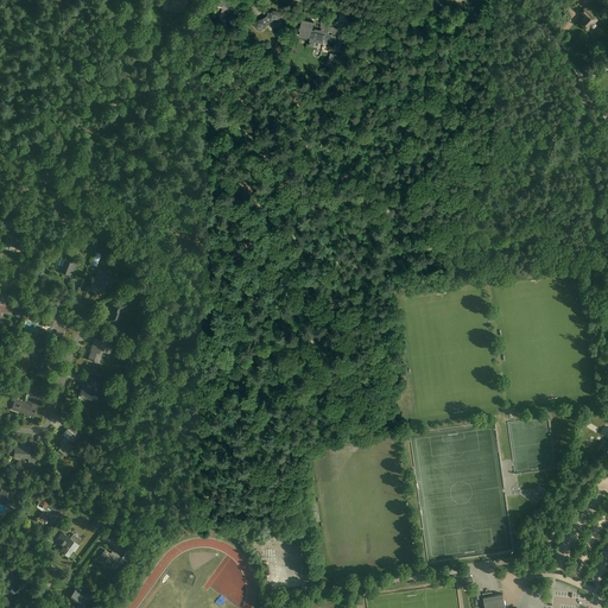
[(163,0),(163,2),(164,2),(162,11),(173,13),(173,14),(177,14),(178,10),(184,12),(187,0),(163,0)]
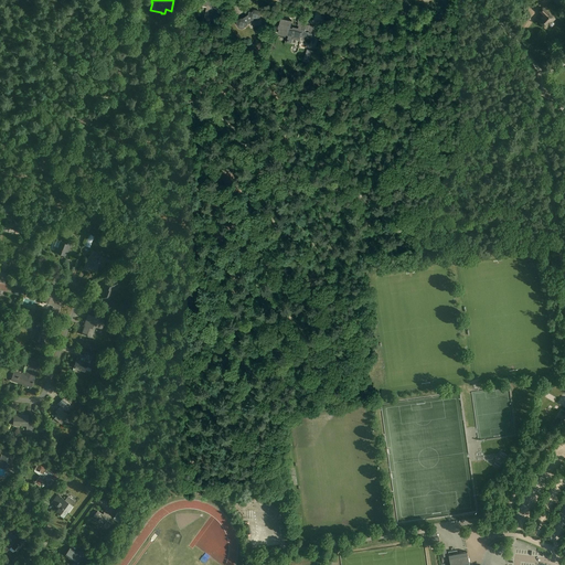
[(202,2),(202,4),(202,6),(206,7),(204,18),(214,21),(217,8),(214,8),(215,0),(214,0),(203,0),(203,2),(202,2)]
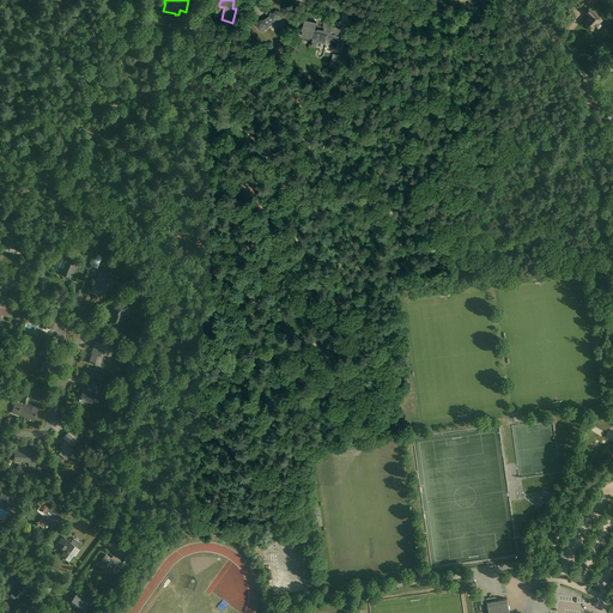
[(593,30),(601,19),(588,7),(586,11),(590,16),(584,23),(593,30)]
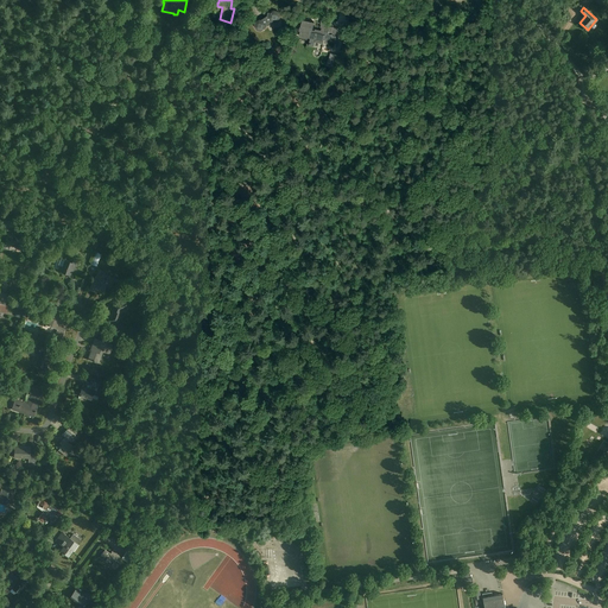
[(254,26),(257,31),(260,32),(265,29),(265,27),(273,23),(274,23),(279,20),(280,17),(278,11),(273,11),(268,13),(268,16),(260,20),(259,19),(254,23),(254,26)]
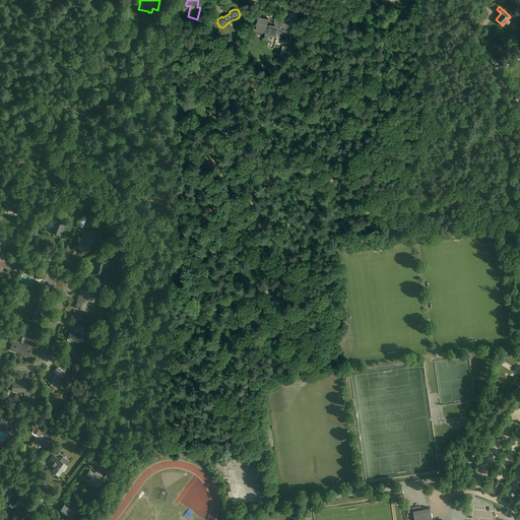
[(268,40),(269,36),(276,37),(277,34),(289,37),(293,25),(280,22),(281,17),(275,15),(273,23),(274,24),(274,26),(269,24),(269,26),(267,25),(268,19),(257,16),(256,23),(255,26),(256,27),(255,30),(265,33),(263,38),(265,39),(268,40)]
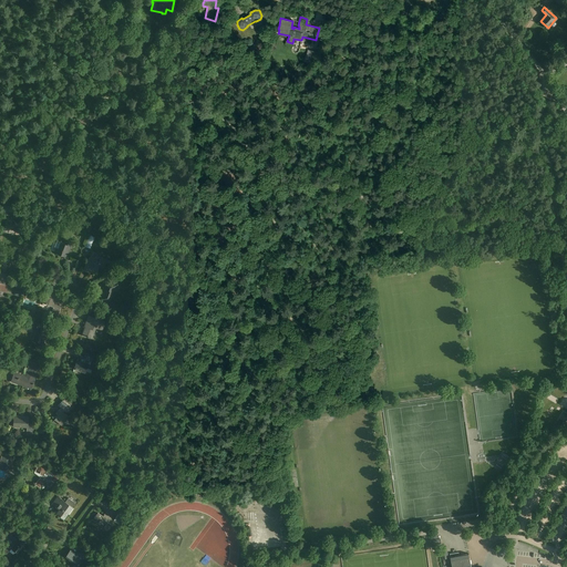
[(310,60),(316,52),(308,50),(306,59),(310,60)]
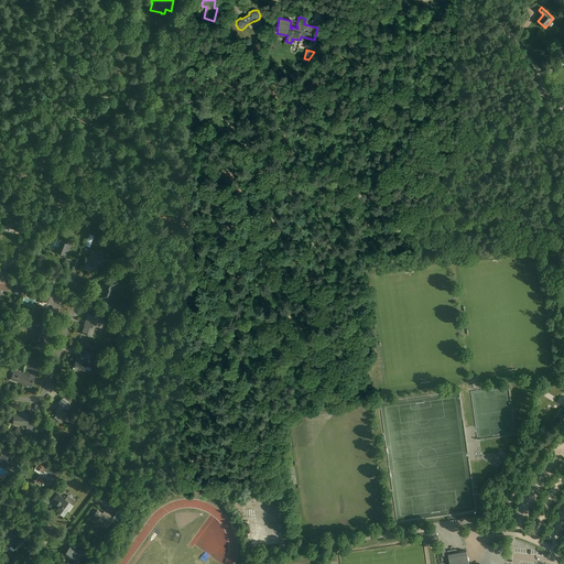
[(6,226),(18,229),(20,219),(8,216),(6,226)]
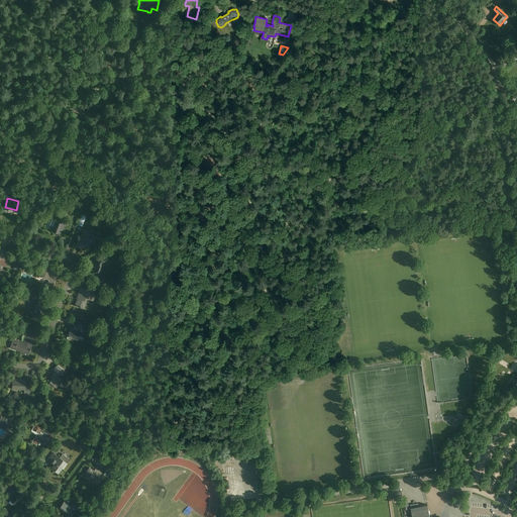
[(55,221),(53,226),(52,226),(49,230),(60,234),(61,231),(62,231),(66,221),(60,219),(59,222),(55,221)]
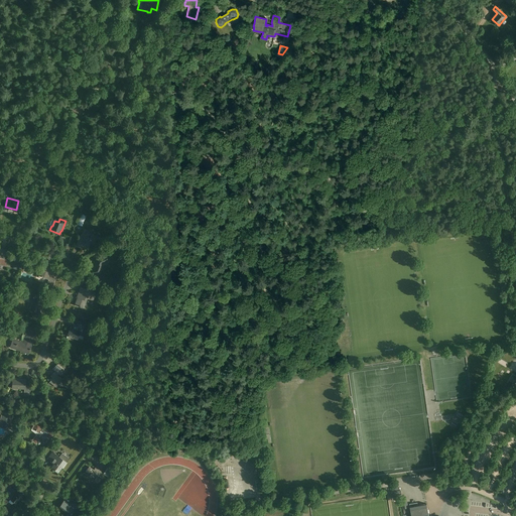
[(81,235),(77,245),(82,247),(82,246),(88,249),(89,248),(91,244),(95,245),(97,240),(99,241),(101,238),(92,234),(92,235),(89,234),(90,232),(85,229),(82,235),(81,235)]
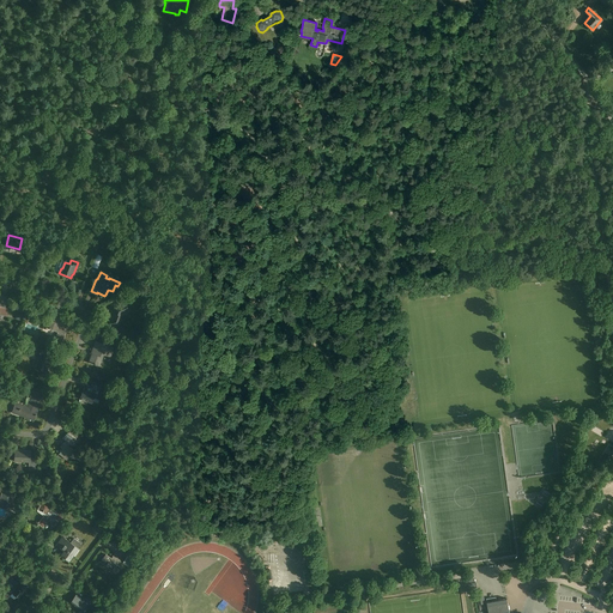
[(116,308),(116,309),(115,309),(109,325),(117,327),(120,322),(117,322),(121,313),(127,310),(129,313),(135,310),(133,304),(132,305),(129,301),(125,303),(125,304),(116,308)]
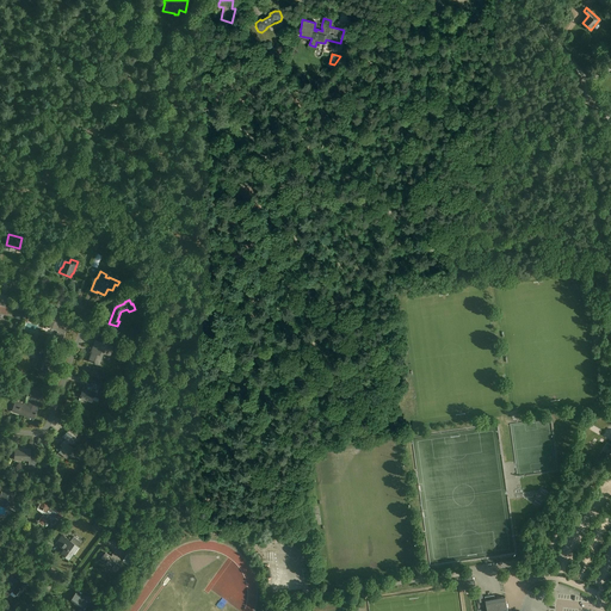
[(56,337),(62,339),(69,322),(51,315),(47,326),(59,331),(56,337)]
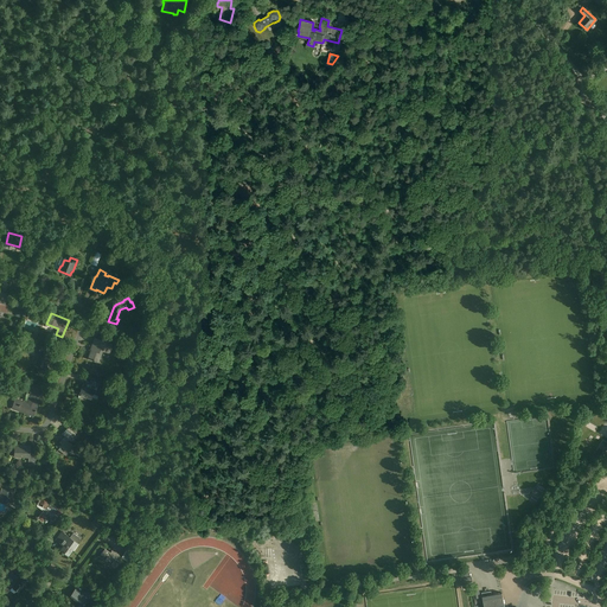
[(109,352),(113,344),(95,338),(91,349),(88,358),(98,362),(103,350),(109,352)]
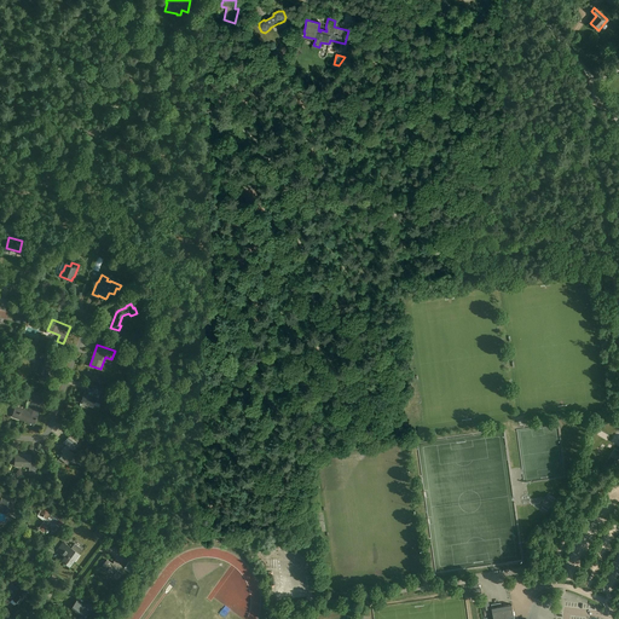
[(48,376),(52,366),(55,368),(57,363),(44,359),(46,354),(41,352),(39,360),(42,362),(39,372),(48,376)]
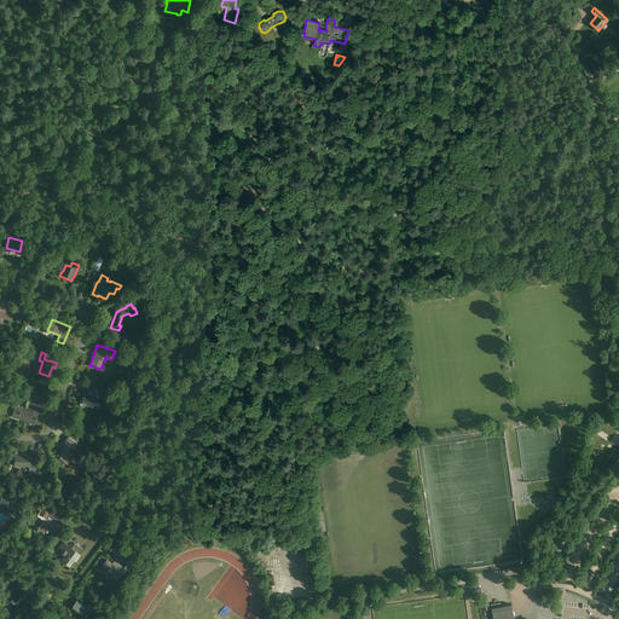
[(96,398),(97,394),(99,395),(100,392),(93,388),(91,393),(93,393),(92,397),(85,394),(81,403),(93,408),(97,398),(96,398)]
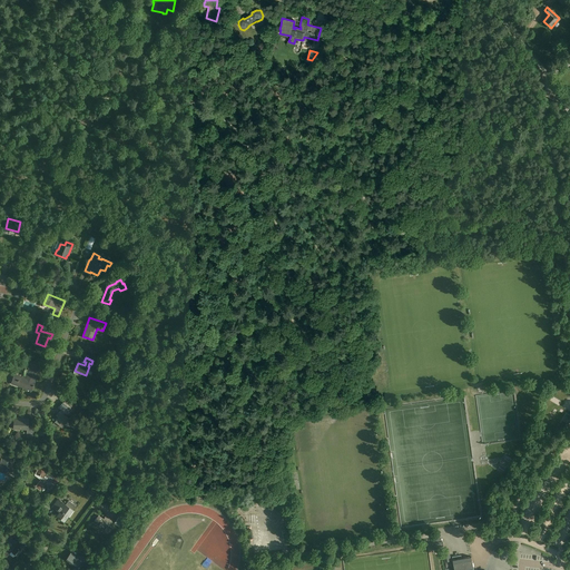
[(32,390),(35,382),(33,381),(35,377),(36,379),(39,366),(30,363),(29,370),(28,369),(25,379),(15,375),(12,383),(32,390)]
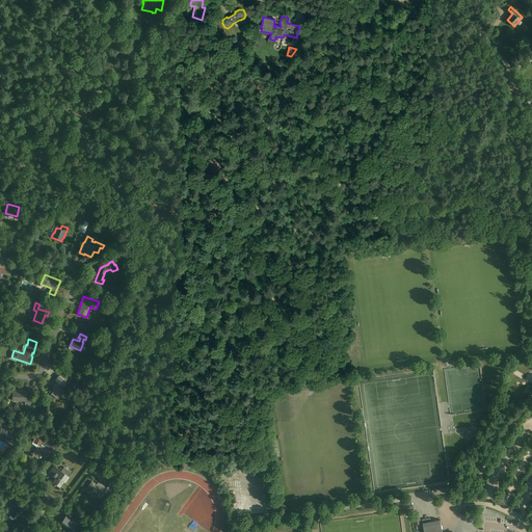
[(65,384),(64,383),(67,380),(59,375),(54,380),(57,382),(54,387),(53,387),(52,388),(54,390),(51,394),(51,395),(52,394),(58,399),(60,396),(64,391),(60,387),(61,386),(63,387),(65,384)]
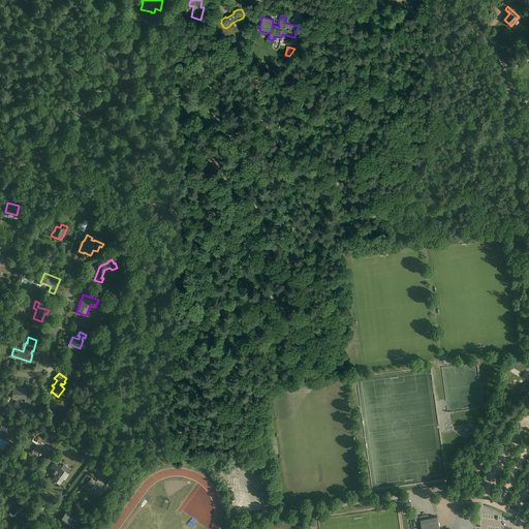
[(13,387),(12,398),(25,399),(25,406),(31,406),(32,396),(26,395),(26,389),(13,387)]
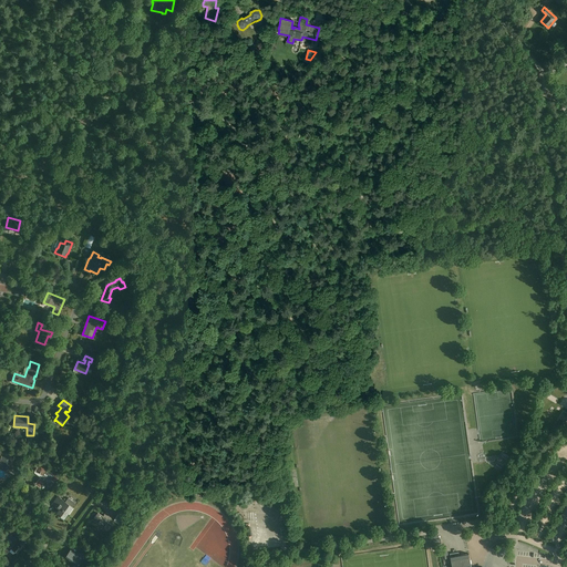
[(2,452),(0,466),(0,468),(10,471),(13,454),(2,452)]
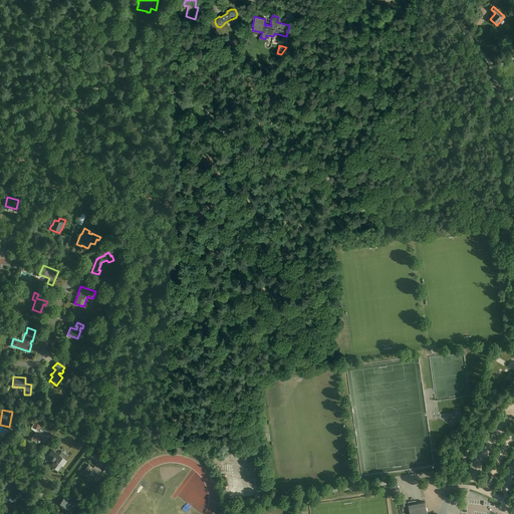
[(32,439),(36,442),(42,434),(44,435),(45,433),(51,437),(54,433),(49,430),(49,431),(42,426),(42,425),(37,421),(33,427),(38,431),(32,439)]
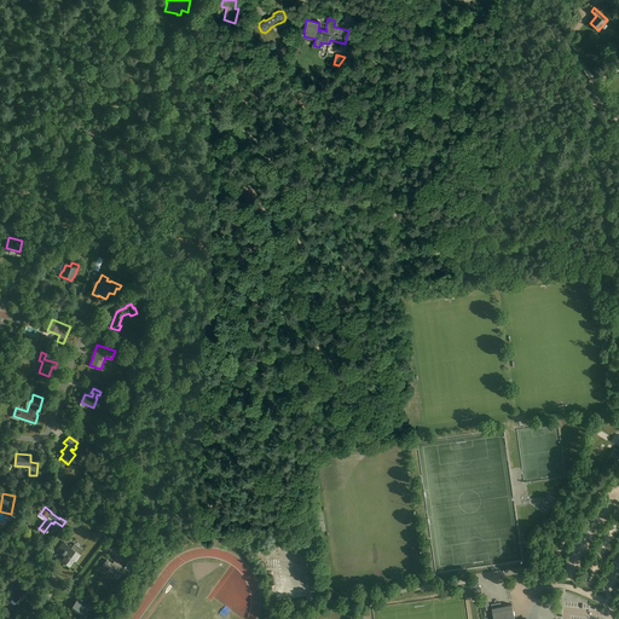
[(65,556),(62,560),(70,566),(82,549),(75,543),(71,548),(63,542),(57,550),(65,556)]
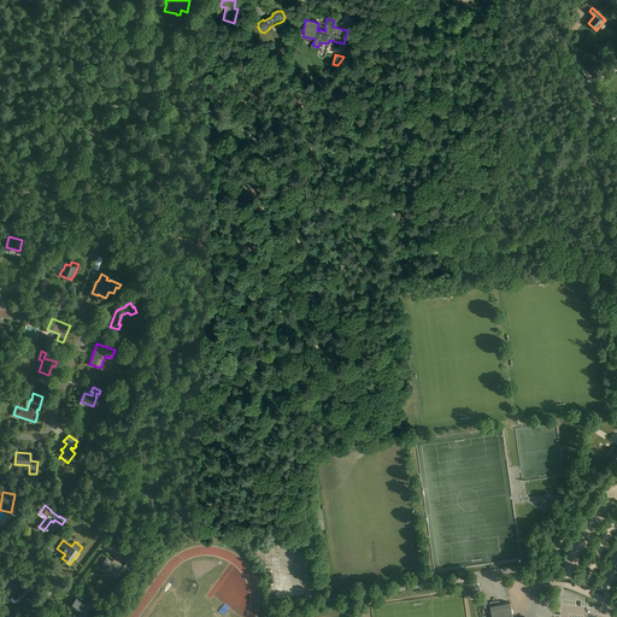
[(117,577),(124,566),(113,559),(112,562),(107,558),(101,565),(117,577)]
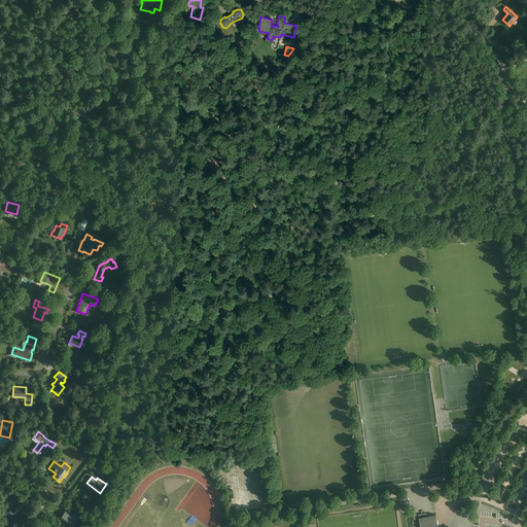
[(5,499),(7,501),(8,500),(14,504),(10,510),(18,514),(19,512),(18,512),(21,507),(23,508),(26,504),(16,498),(15,500),(5,493),(1,498),(4,500),(5,499)]
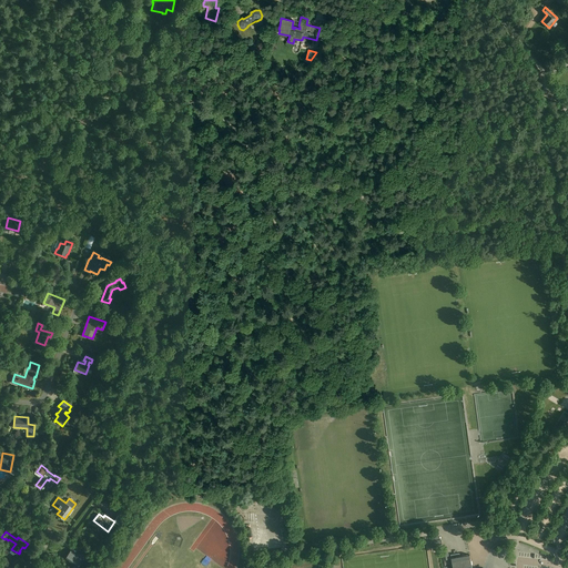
[(69,560),(75,566),(80,559),(82,561),(85,557),(79,551),(77,555),(71,550),(67,557),(70,559),(69,560)]
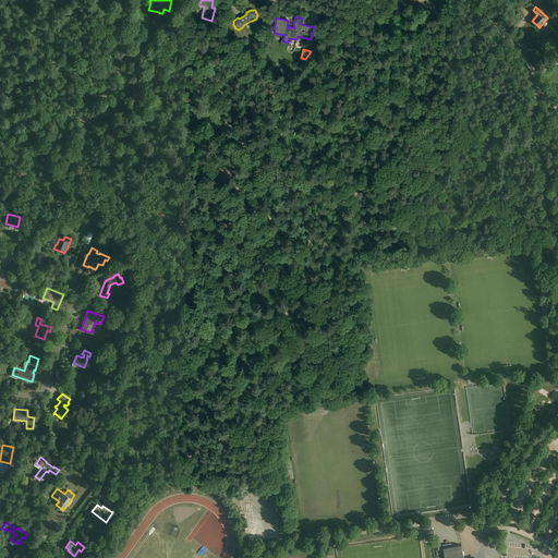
[(463,557),(461,545),(451,546),(451,543),(443,545),(445,557),(463,557)]
